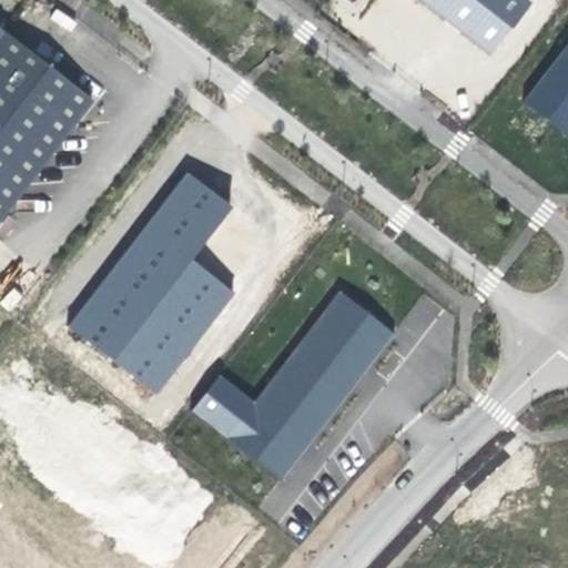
[(527,2),(524,0),(414,0),(486,56),(527,2)]
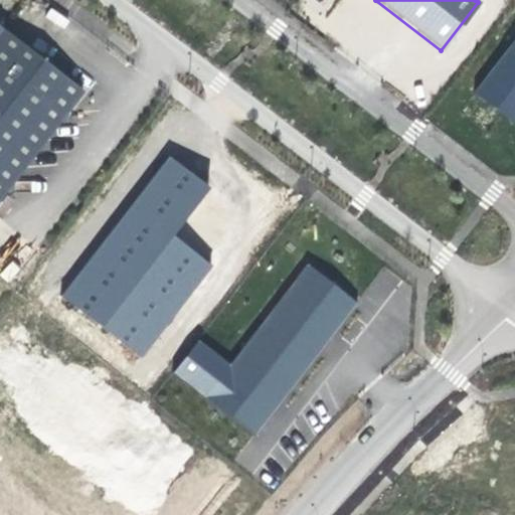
[(0,32),(0,200),(84,91),(47,60),(3,28),(0,32)]
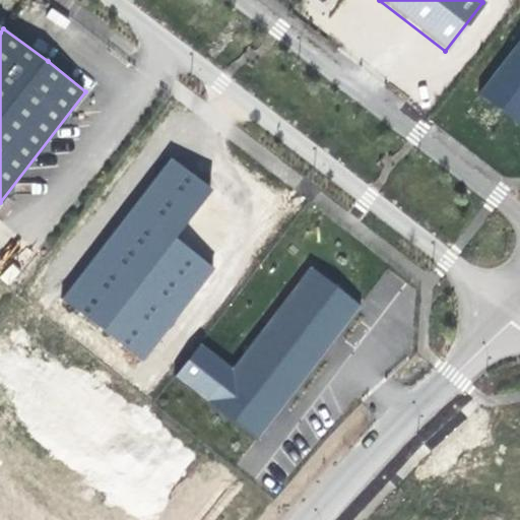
[(517,125),(519,120),(519,33),(475,92),(517,125)]
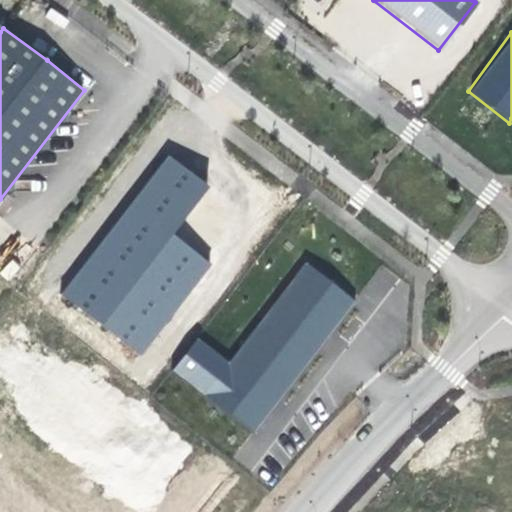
[(206,187),(166,156),(60,295),(139,355),(210,262),(171,232),(206,187)]
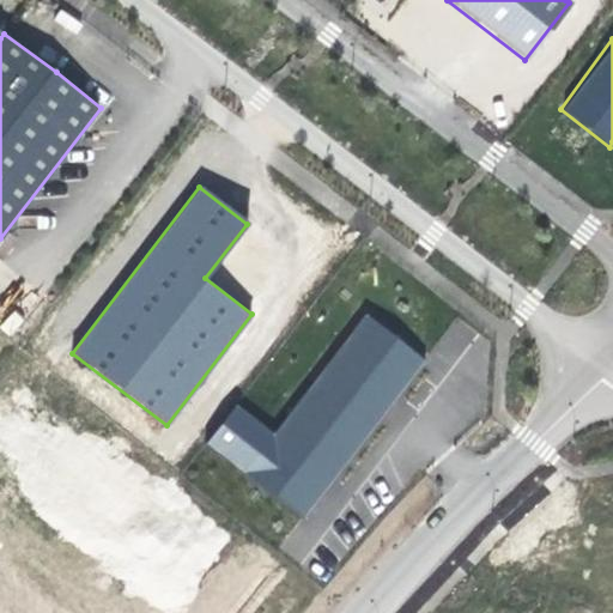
[(304,519),(425,360),(364,314),(272,434),(235,406),(206,443),(304,519)]
